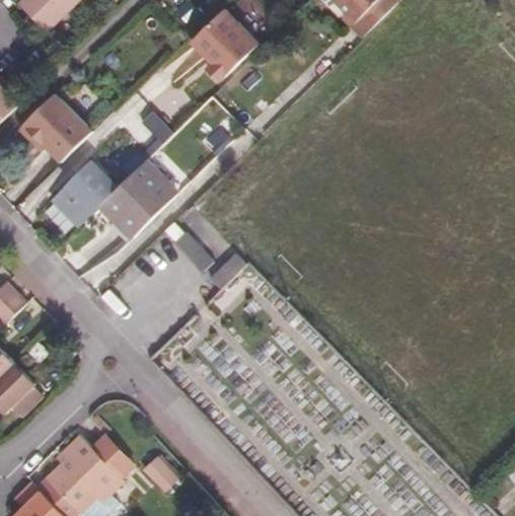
[(23,0),(18,5),(46,33),(79,0),(23,0)]
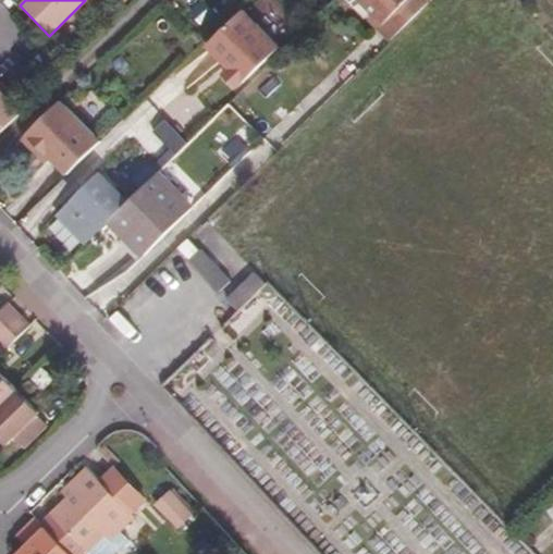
[(237,0),(197,42),(238,81),(279,36),(240,0),(237,0)]
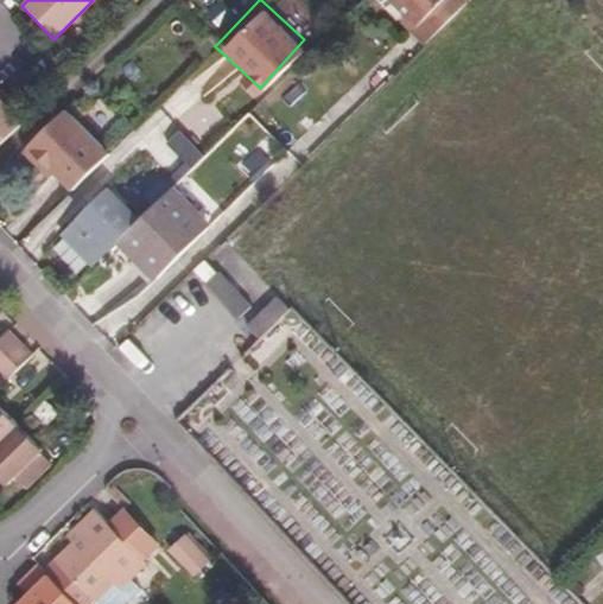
[(392,0),(407,16),(401,20),(425,44),(470,0),(392,0)]
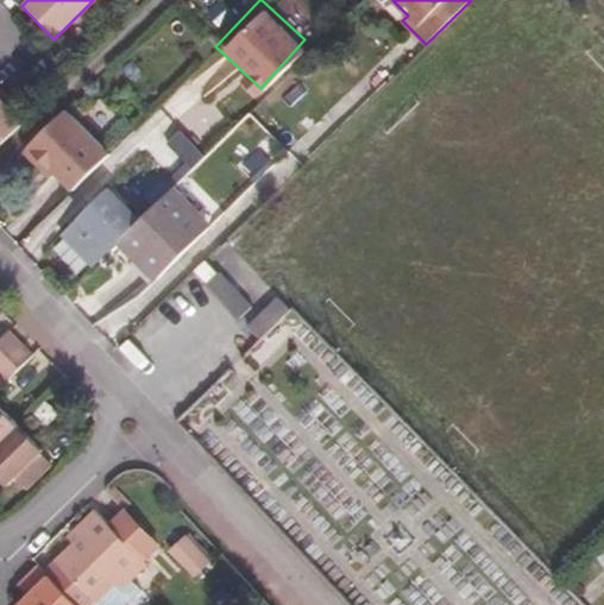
[(170,115),(195,145),(222,124),(197,94),(170,115)]
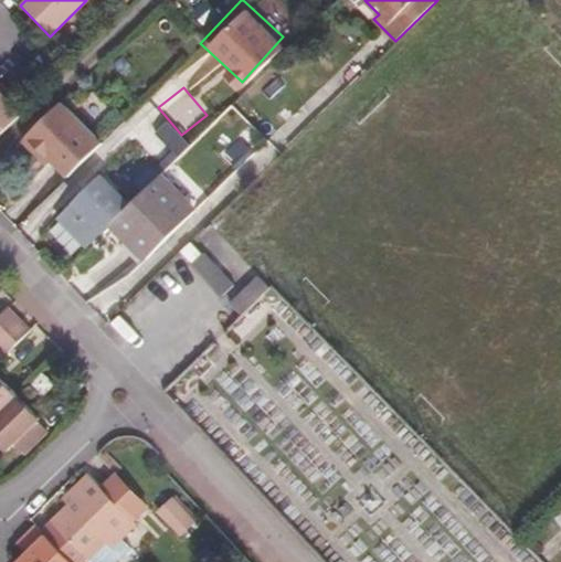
[(0,129),(17,115),(8,106),(13,101),(2,88),(0,91),(0,129)]
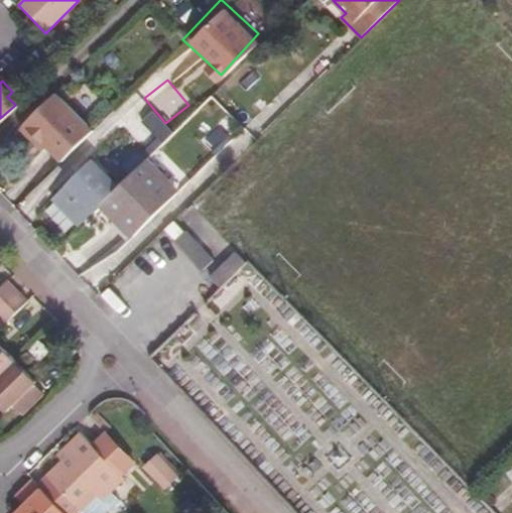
[(41,144),(56,159),(88,129),(53,94),(15,128),(30,143),(35,138),(41,144)]
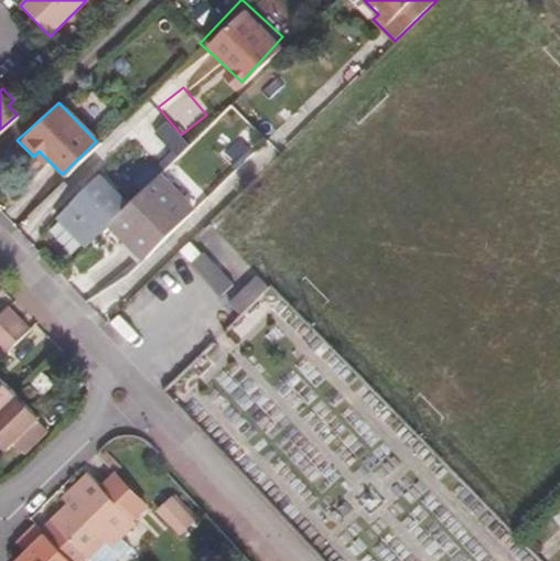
[(170,150),(183,140),(165,117),(152,127),(170,150)]
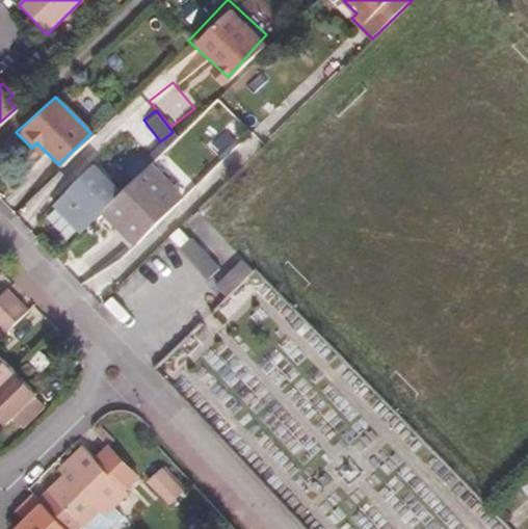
[(37,154),(43,149),(36,142),(31,148),(37,154)]
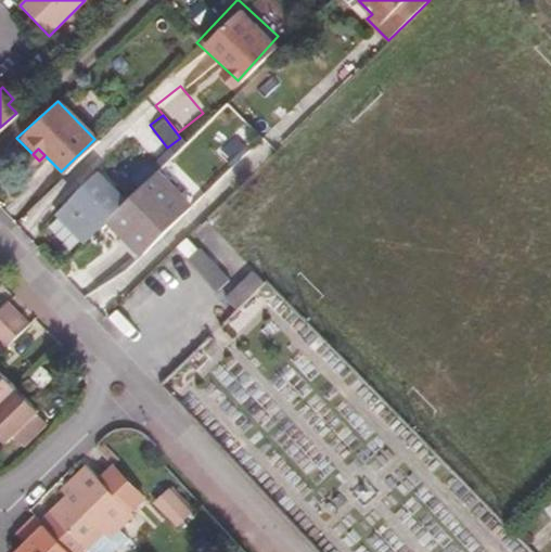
[(52,215),(80,244),(103,221),(123,203),(94,174),(52,215)]
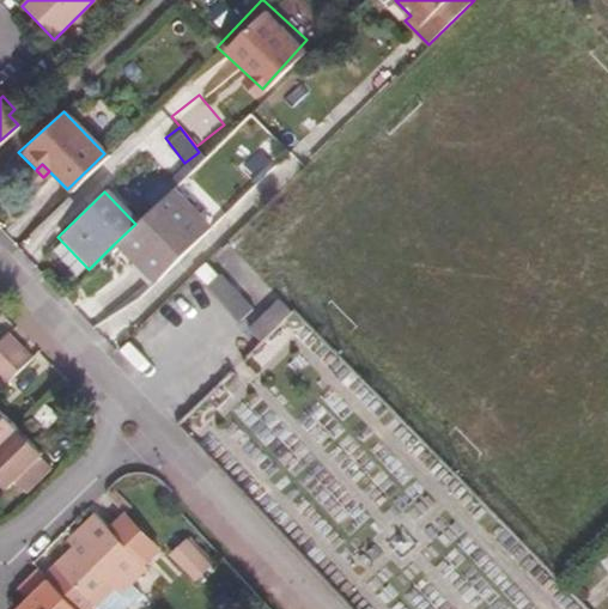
[(204,232),(165,194),(163,198),(135,224),(114,244),(151,281),(204,232)]
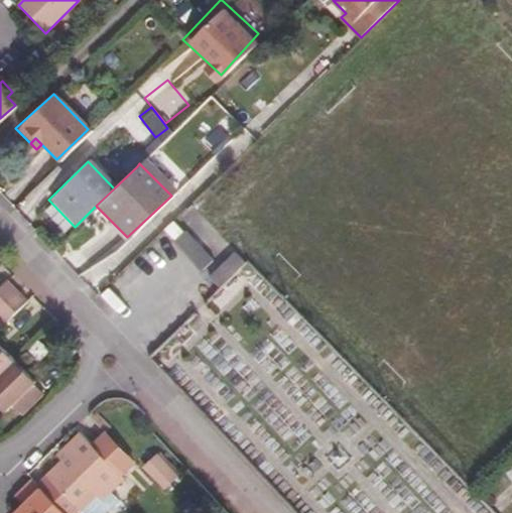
[(0,308),(15,294),(17,292),(6,282),(0,287),(0,308)]
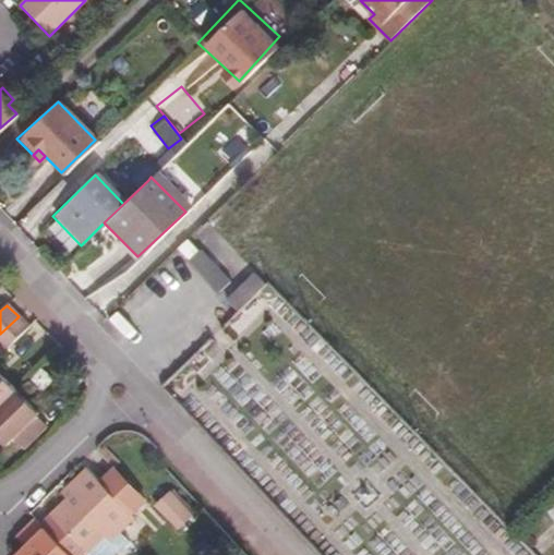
[(27,328),(16,318),(0,334),(0,347),(4,350),(27,328)]
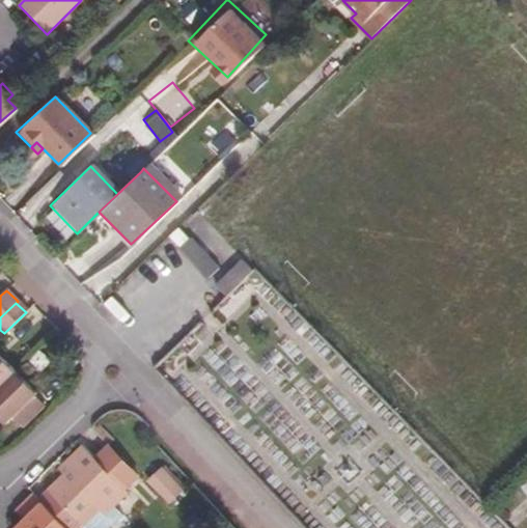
[(0,388),(15,374),(0,360),(0,388)]
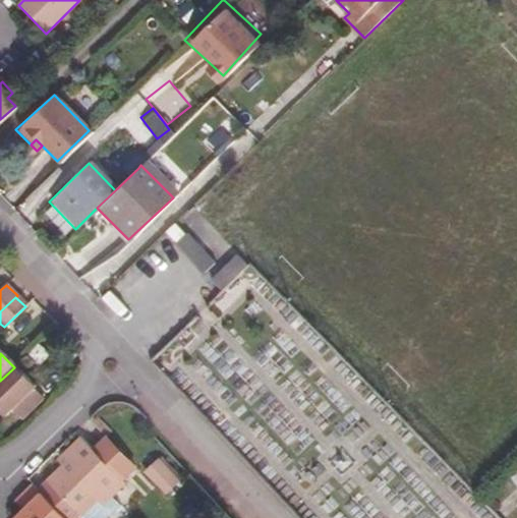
[(14,367),(0,381),(0,415),(2,417),(9,411),(19,419),(40,400),(31,390),(34,388),(14,367)]
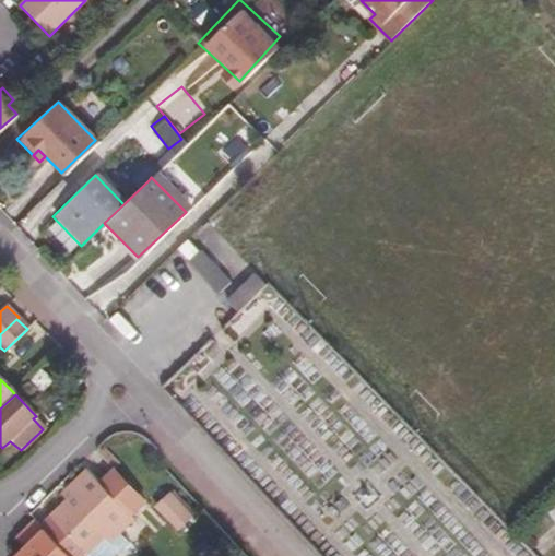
[(89,470),(75,482),(81,487),(68,499),(49,517),(85,555),(103,537),(109,543),(119,534),(136,518),(132,515),(148,501),(117,470),(102,484),(89,470)]
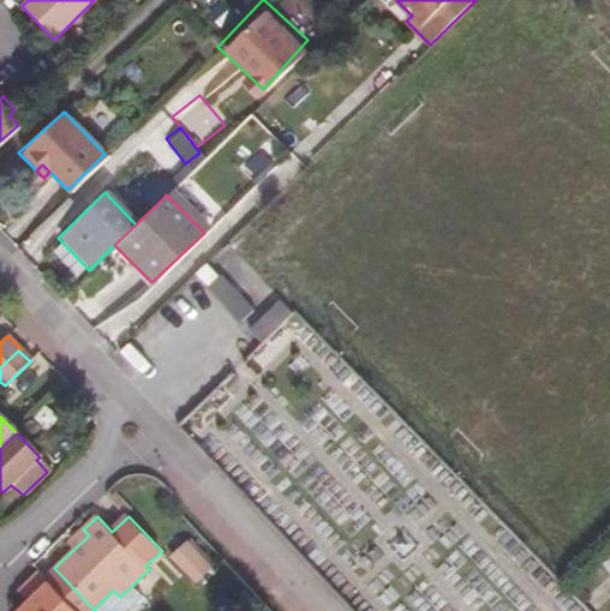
[(89,535),(83,529),(67,543),(75,549),(89,535)]
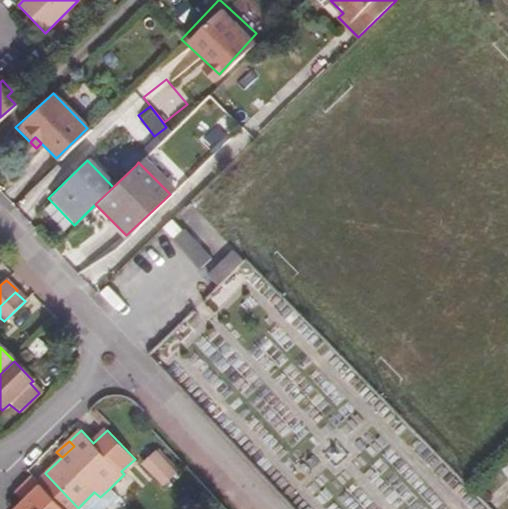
[(157,452),(144,463),(164,484),(176,473),(157,452)]
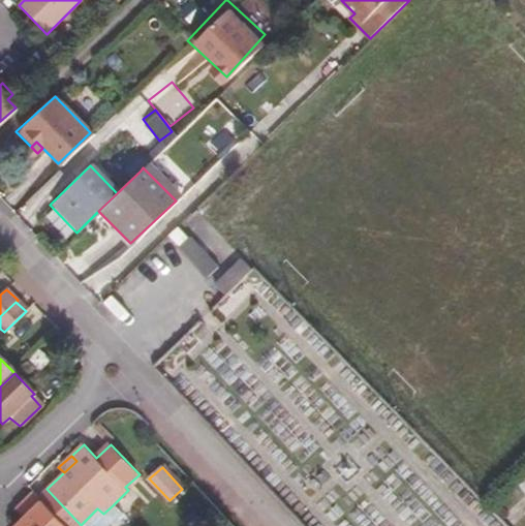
[(67,525),(33,491),(25,499),(22,501),(31,513),(25,518),(14,525),(67,525)]
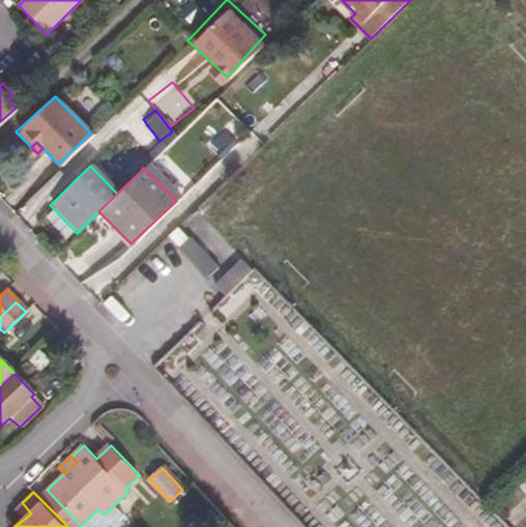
[(31,514),(22,502),(16,507),(25,519),(31,514)]
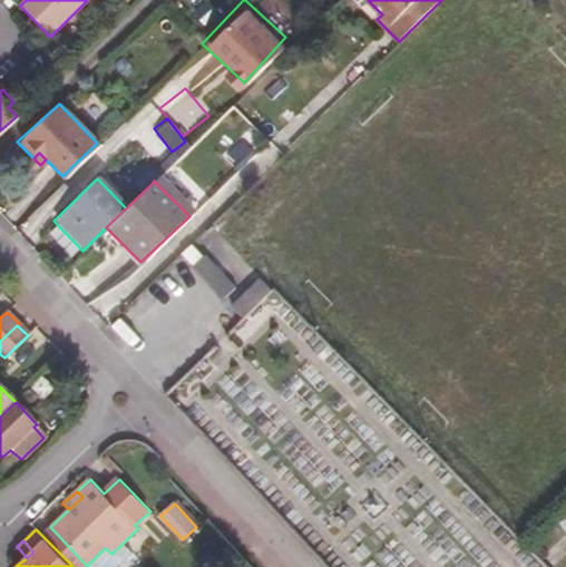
[(105,548),(87,566),(88,566),(114,566),(130,553),(122,545),(111,554),(105,548)]
